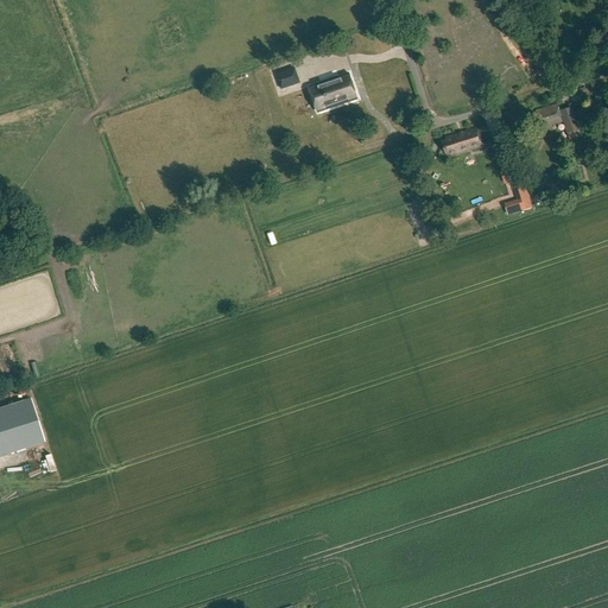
[(277,75),(282,89),(299,83),(295,69),(277,75)]
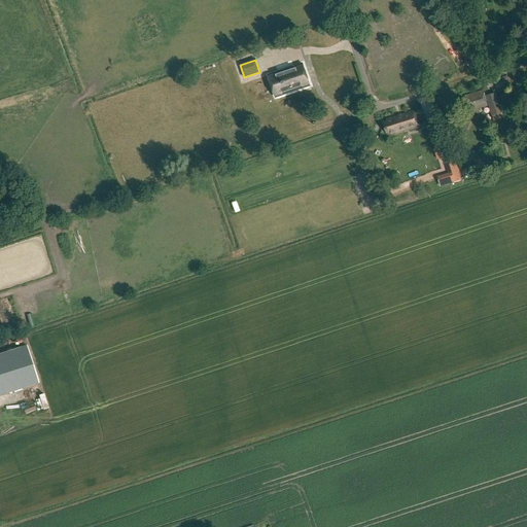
[(310,85),(303,64),(268,76),(276,98),(310,85)]
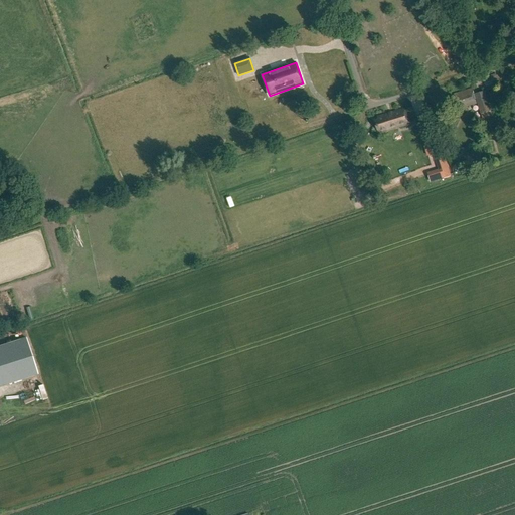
[(486,88),(497,83),(494,75),(483,78),(486,88)]
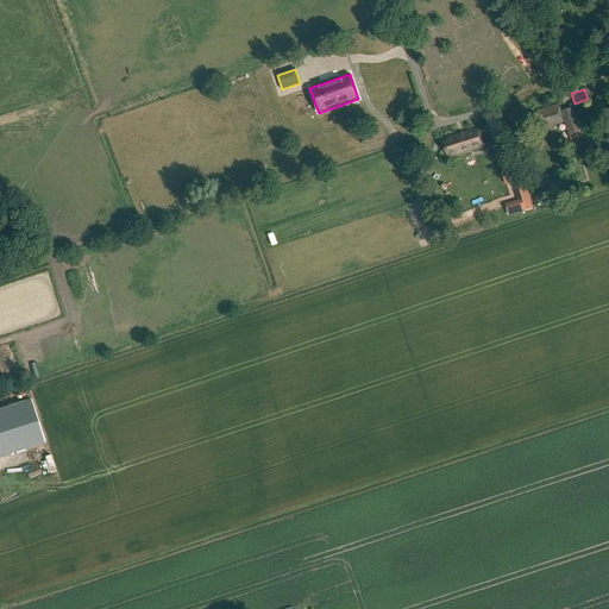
[(573,108),(560,112),(558,105),(537,112),(538,115),(534,117),(537,126),(538,126),(540,135),(552,131),(551,126),(563,123),(562,118),(563,117),(567,135),(581,131),(573,108)]
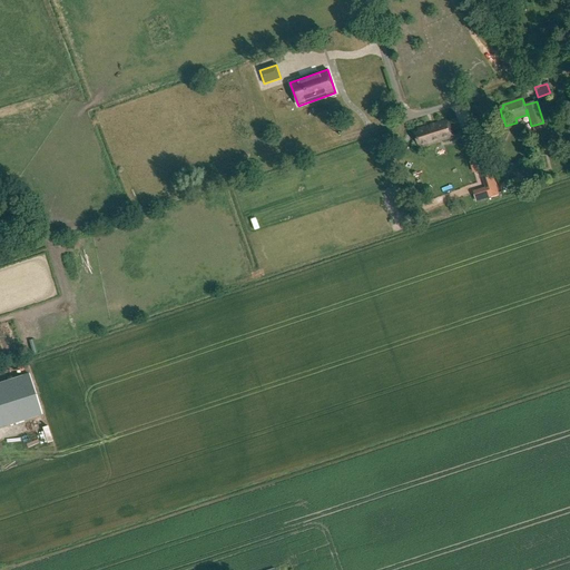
[(453,137),(449,120),(418,129),(419,133),(415,134),(419,147),(453,137)]
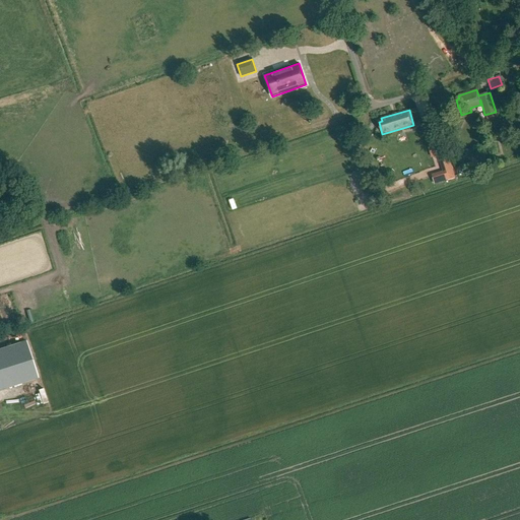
[(427,128),(432,143),(438,141),(433,125),(427,128)]
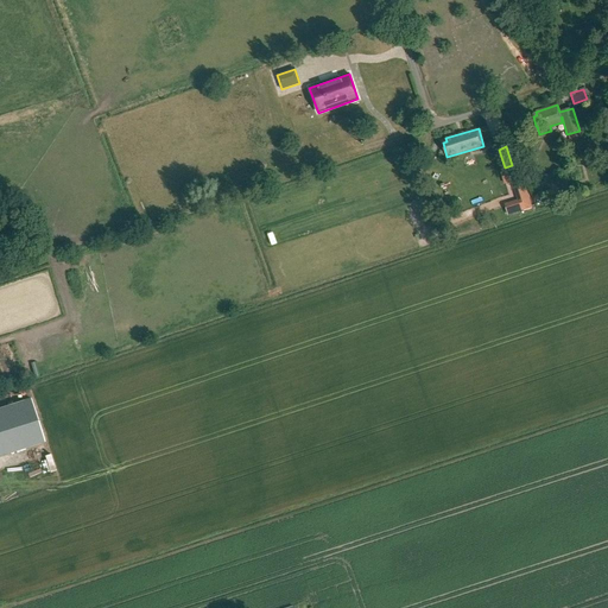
[(534,181),(538,189),(556,183),(553,173),(543,176),(543,177),(534,181)]
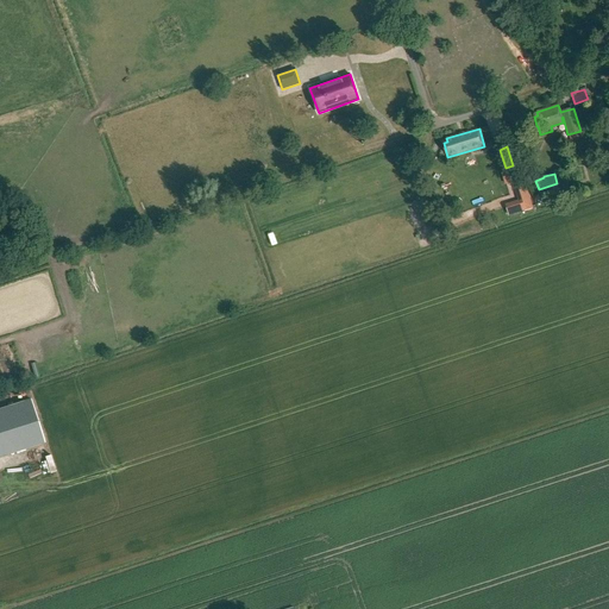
[(0,458),(48,443),(33,399),(0,409),(0,458)]
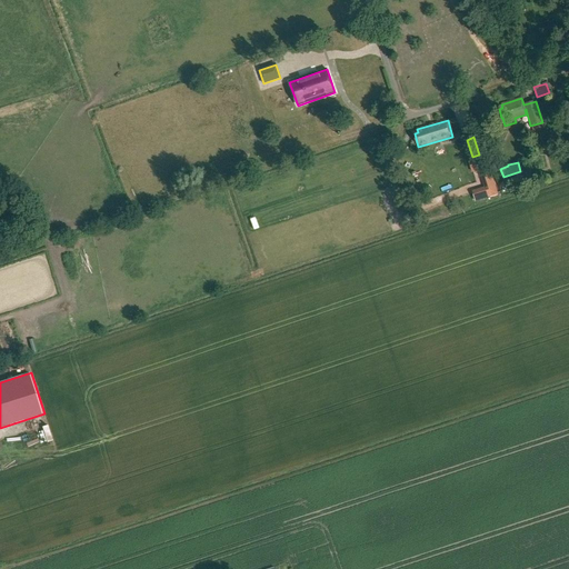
All buildings are outlined.
